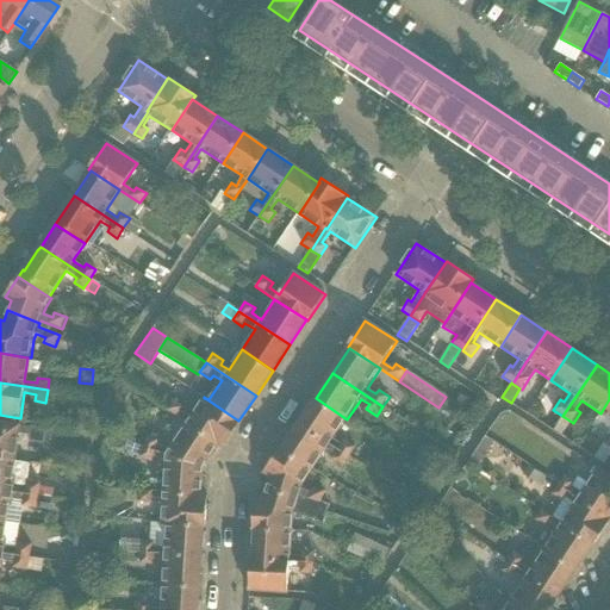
[(167,411),(186,424),(187,424),(217,444),(223,448),(241,422),(238,421),(209,400),(204,398),(190,418),(181,412),(185,408),(173,400),(167,411)]
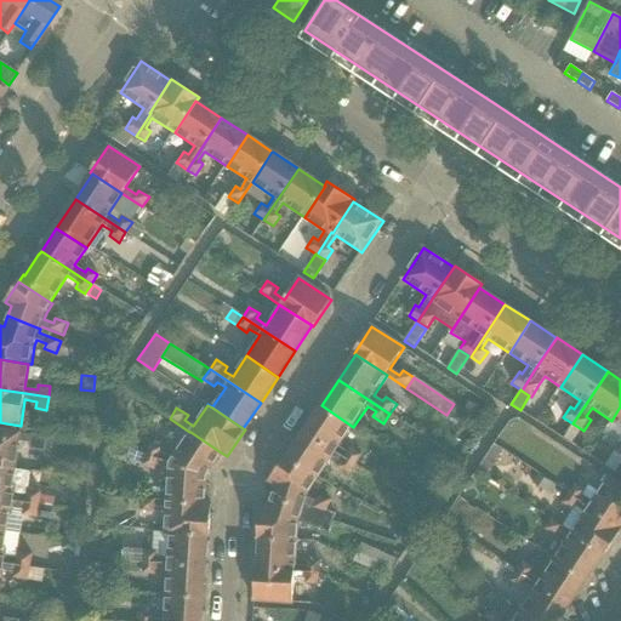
[(322,405),(305,431),(357,465),(363,455),(352,448),(348,453),(340,446),(353,427),(322,405)]
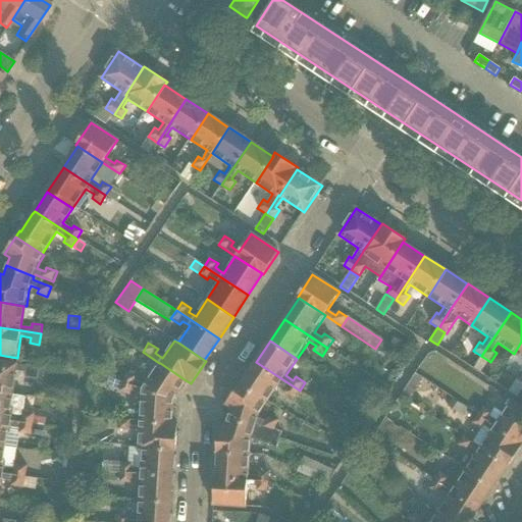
[(0,389),(12,393),(15,370),(25,372),(24,377),(37,379),(39,368),(17,365),(17,364),(13,364),(0,361),(0,389)]
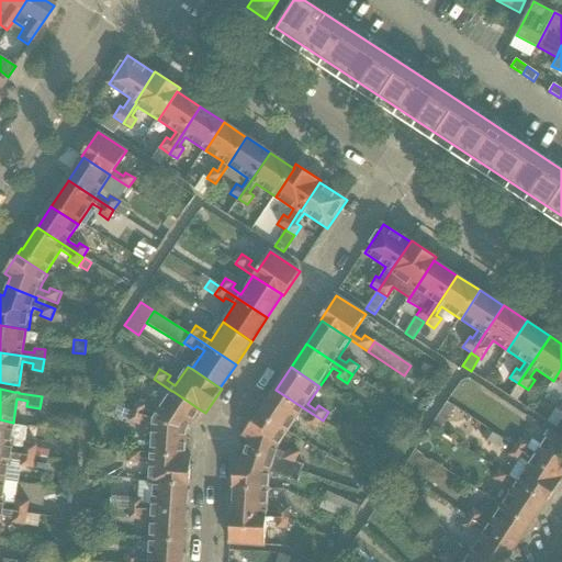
[(276,390),(260,414),(288,431),(289,433),(301,415),(308,419),(306,424),(308,425),(316,430),(316,429),(323,420),(276,390)]
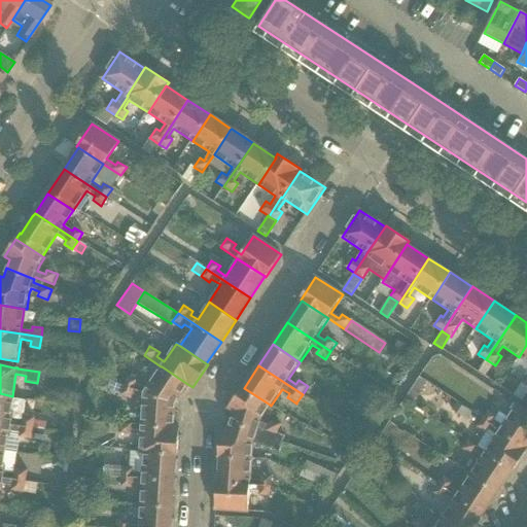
[(127,377),(124,386),(134,389),(174,403),(187,384),(162,366),(161,366),(146,388),(135,385),(137,381),(127,377)]
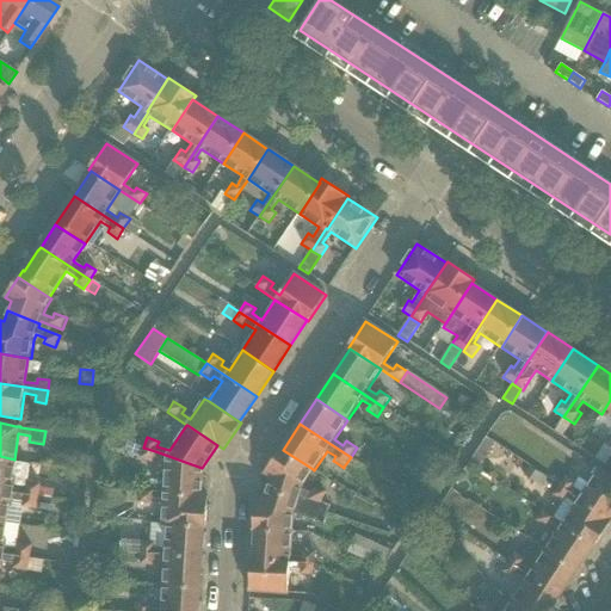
[(143,448),(140,458),(152,462),(153,457),(165,462),(164,493),(201,495),(202,468),(155,451),(143,448)]
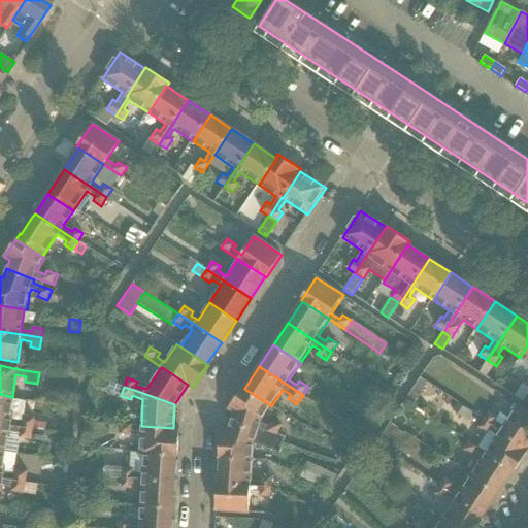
[(243,388),(228,410),(234,415),(232,421),(231,424),(259,432),(260,429),(279,435),(283,425),(271,422),(270,426),(262,424),(263,420),(271,406),(270,405),(244,389),(243,388)]
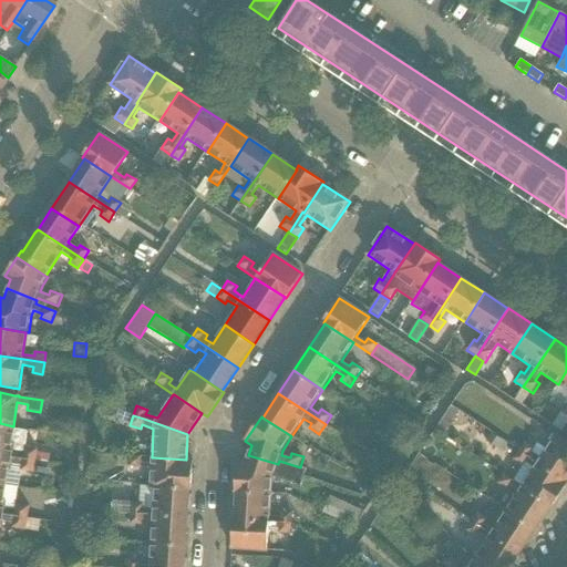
[(0,455),(35,461),(38,449),(24,447),(24,446),(23,452),(12,451),(13,444),(11,443),(11,437),(13,426),(0,423),(0,455)]
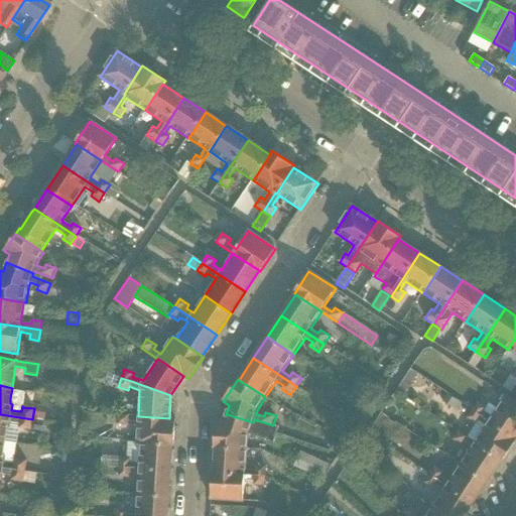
[(447,394),(442,401),(447,404),(453,397),(447,394)]
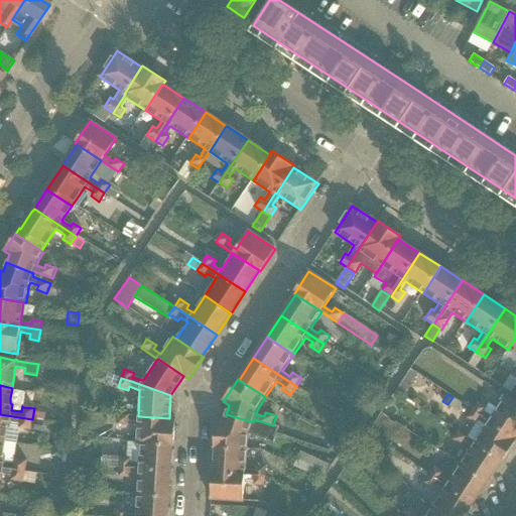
[(478,402),(473,409),(515,438),(515,437),(515,402),(506,396),(493,417),(485,411),(487,408),(478,402)]
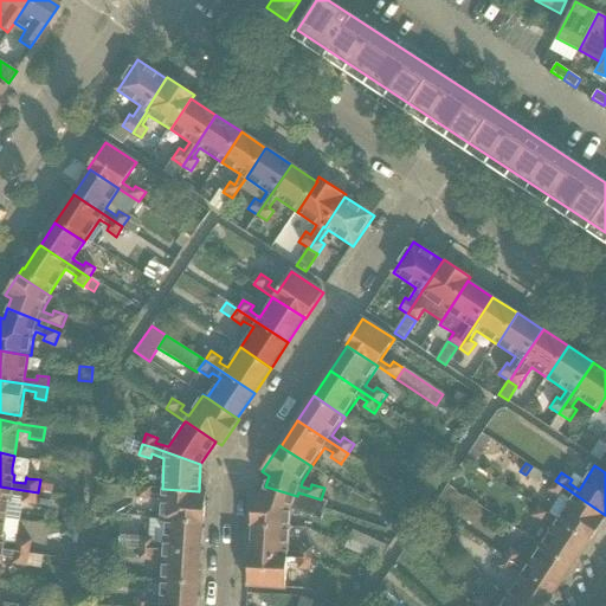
[(555,481),(548,491),(560,498),(562,494),(571,500),(563,510),(559,519),(558,520),(588,541),(591,542),(591,541),(605,517),(605,514),(605,515),(575,495),(555,481)]
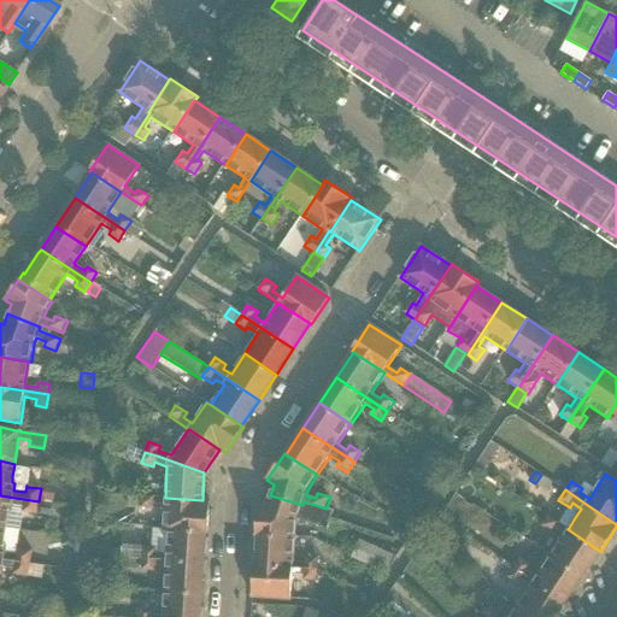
[(0,528),(7,529),(19,530),(22,512),(23,512),(37,515),(39,501),(0,495),(0,528)]
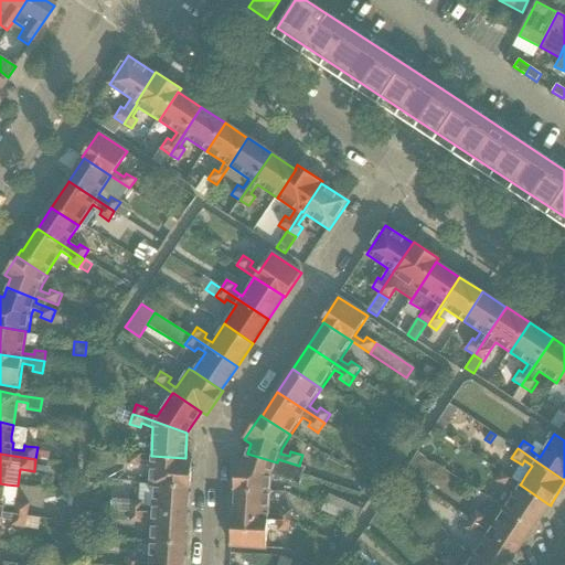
[(277,462),(247,454),(246,456),(245,462),(236,461),(235,491),(236,491),(272,493),(273,477),(281,479),(294,483),(299,484),(305,468),(299,466),(278,459),(277,462)]
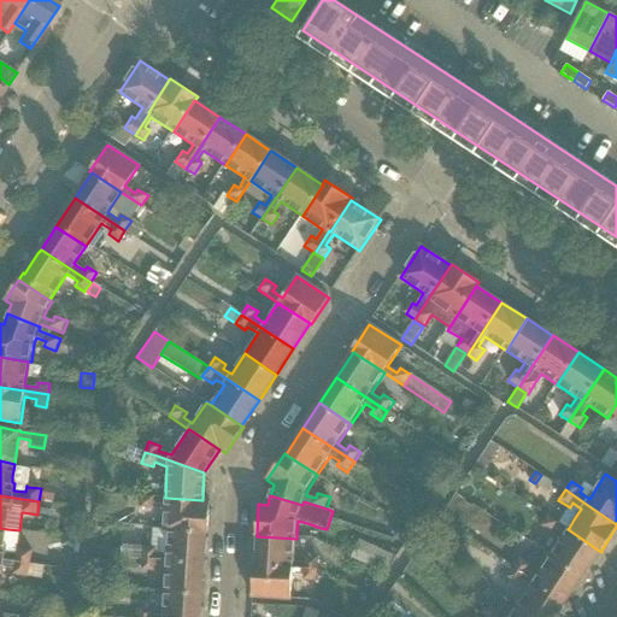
[(141,497),(140,507),(152,509),(152,503),(165,504),(165,505),(163,530),(205,533),(207,533),(210,501),(203,500),(165,498),(142,497),(141,497)]
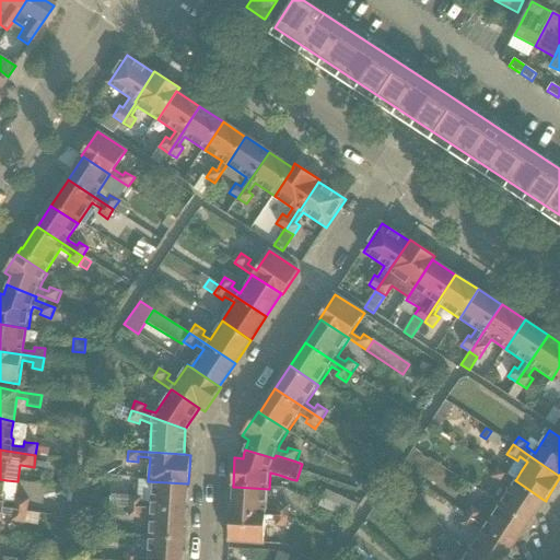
[(512,486),(500,504),(528,523),(544,500),(515,480),(498,469),(491,477),(502,485),(504,480),(512,486)]
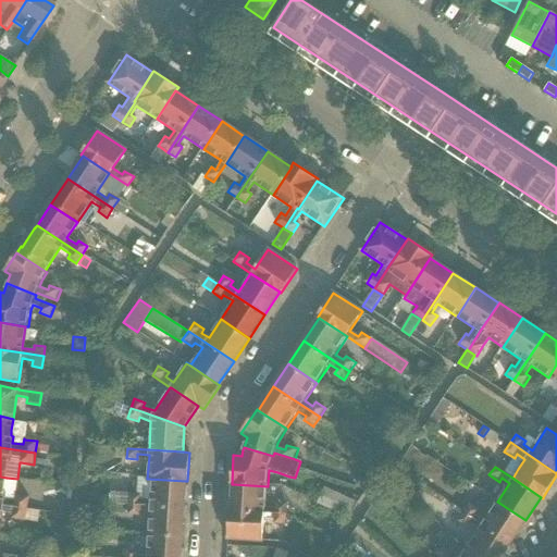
[(0,504),(26,508),(28,497),(14,495),(17,479),(7,478),(0,477),(0,504)]
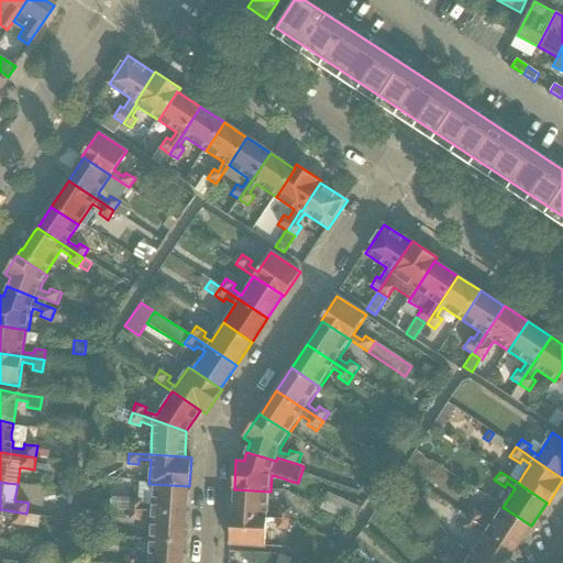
[(132,503),(131,510),(152,511),(186,514),(187,486),(148,484),(148,485),(153,485),(152,506),(143,505),(144,500),(132,499),(132,503)]
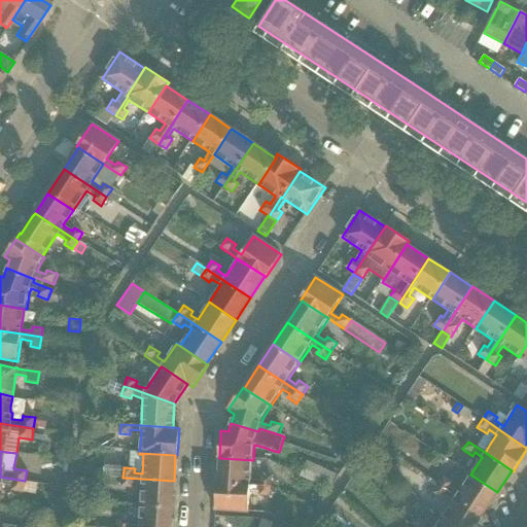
[(220,458),(219,483),(271,486),(272,487),(273,477),(261,476),(260,481),(252,480),(253,460),(220,458)]
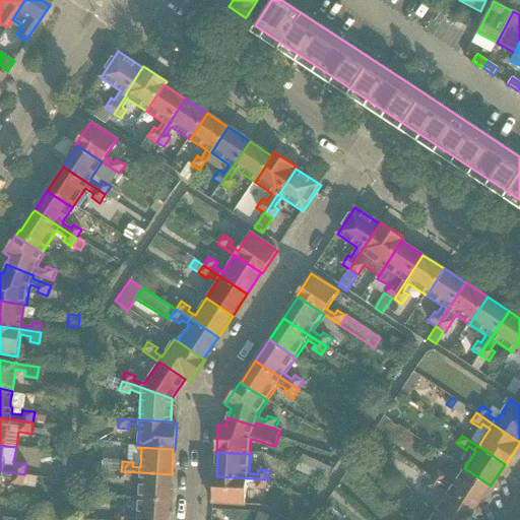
[(303,455),(296,471),(325,483),(332,467),(303,455)]
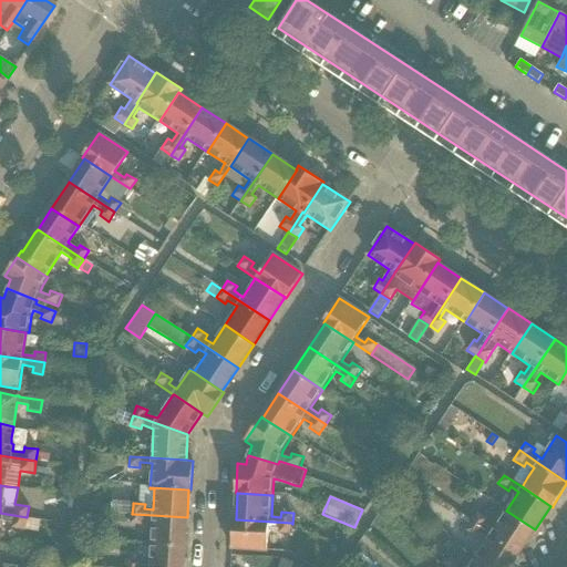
[(112,501),(111,512),(132,514),(133,506),(133,503),(133,502),(112,501)]
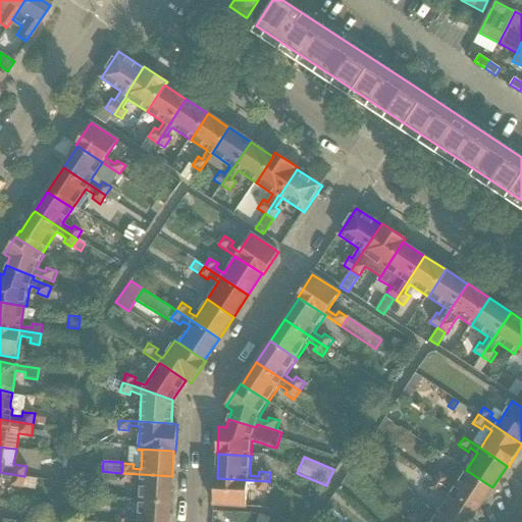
[(440,472),(435,480),(479,509),(492,487),(466,470),(455,487),(448,482),(450,478),(440,472)]
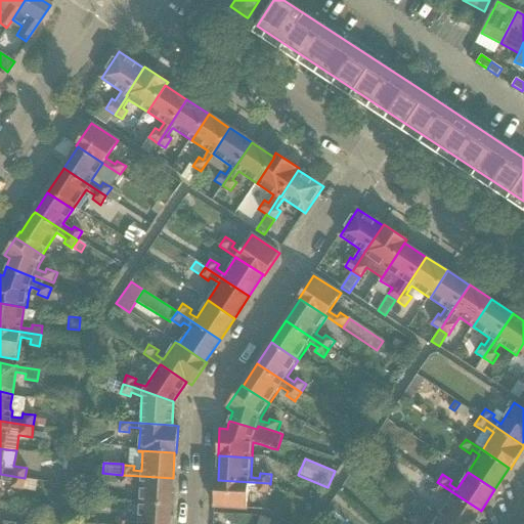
[(0,487),(1,487),(2,481),(12,483),(11,487),(24,489),(25,478),(0,474),(0,487)]
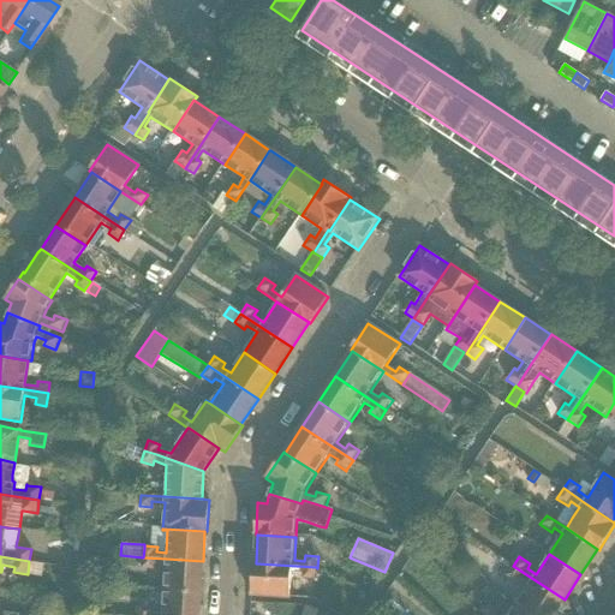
[(166,566),(163,589),(201,591),(203,561),(166,559),(143,557),(142,569),(155,571),(156,565),(166,566)]
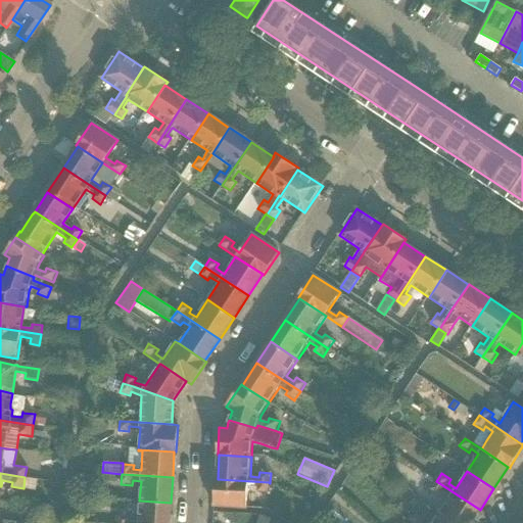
[(269,482),(218,479),(217,479),(215,506),(247,508),(248,486),(258,487),(257,492),(269,493),(270,483),(269,482)]
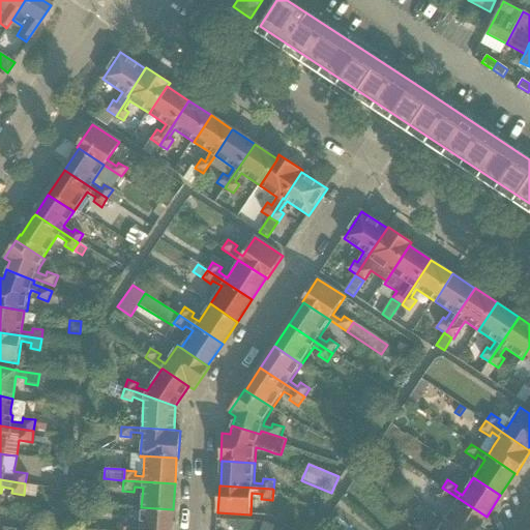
[(455,503),(444,521),(445,521),(459,529),(477,529),(487,517),(442,488),(436,496),(446,502),(448,499),(455,503)]
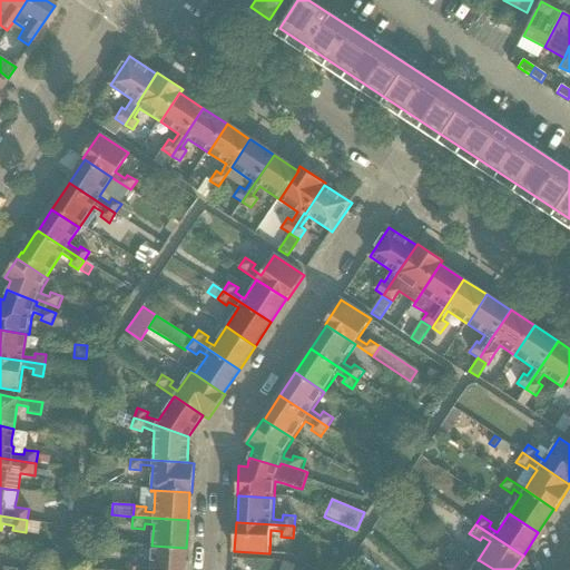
[(130,563),(129,569),(185,569),(186,548),(151,546),(150,569),(141,569),(141,563),(130,563)]
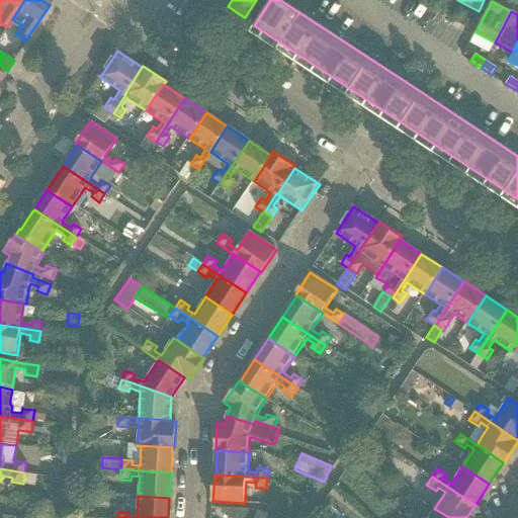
[(405,514),(409,517),(448,517),(435,509),(434,509),(428,517),(417,517),(420,515),(413,507),(405,514)]
